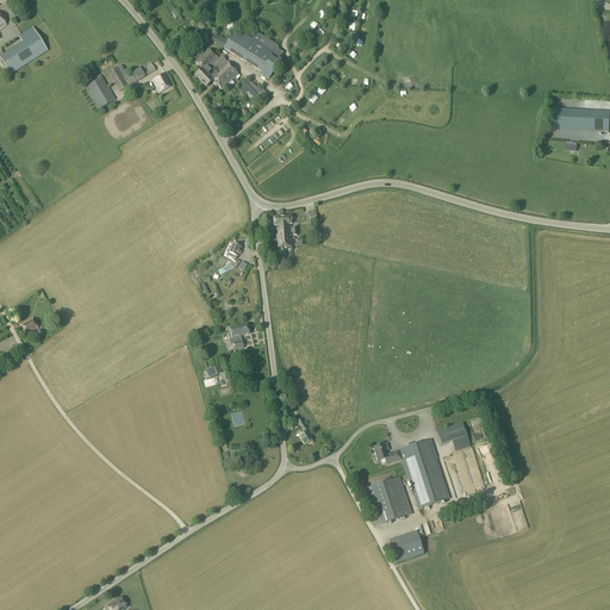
[(0,57),(0,58),(10,75),(48,51),(33,29),(0,49),(4,55),(0,57)]
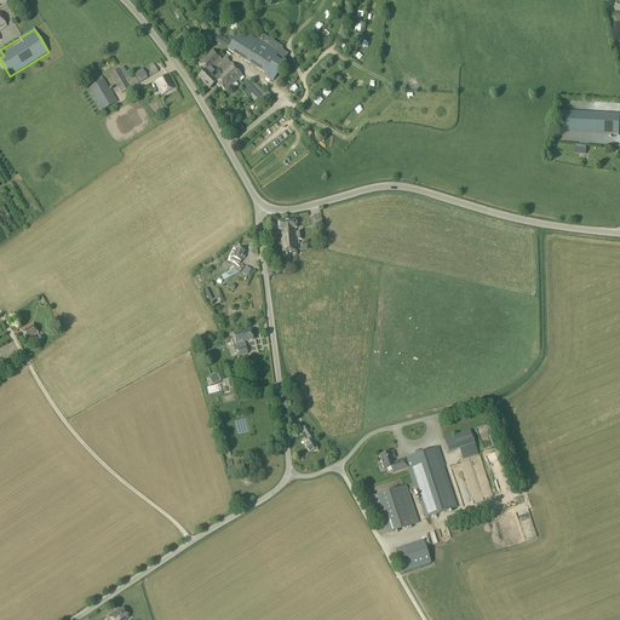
[(212,32),(208,38),(219,45),(223,39),(212,32)]
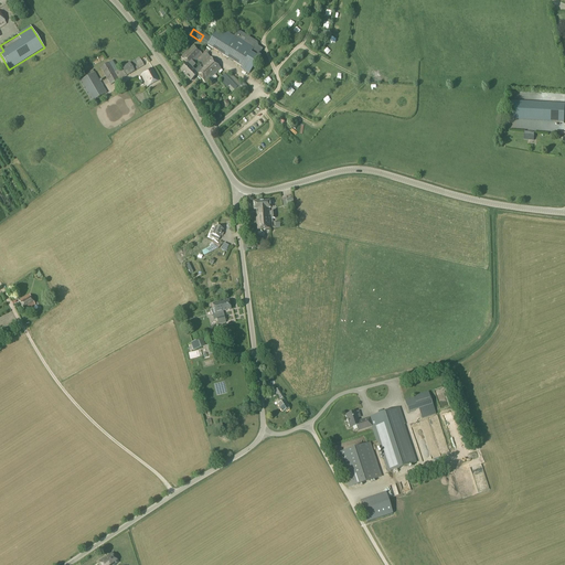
[(221,35),(215,32),(208,45),(225,55),(243,66),(241,68),(248,73),(258,57),(256,56),(262,49),(255,45),(254,41),(237,31),(233,38),(223,31),(221,35)]
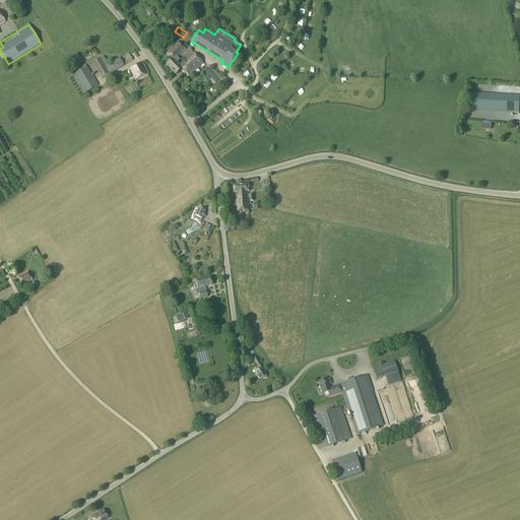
[(166,65),(170,70),(180,59),(179,58),(186,51),(178,42),(167,53),(173,59),(166,65)]
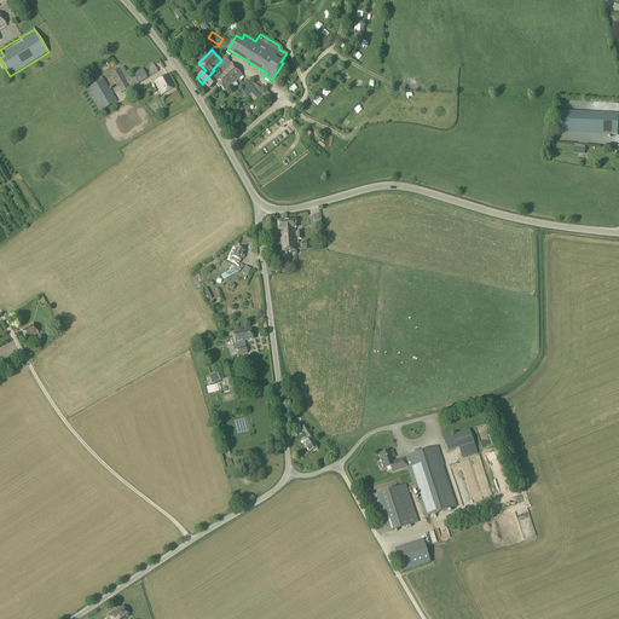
[(242,75),(225,57),(221,61),(213,69),(214,70),(202,84),(209,90),(217,82),(218,84),(217,85),(220,88),(220,87),(225,92),(242,75)]
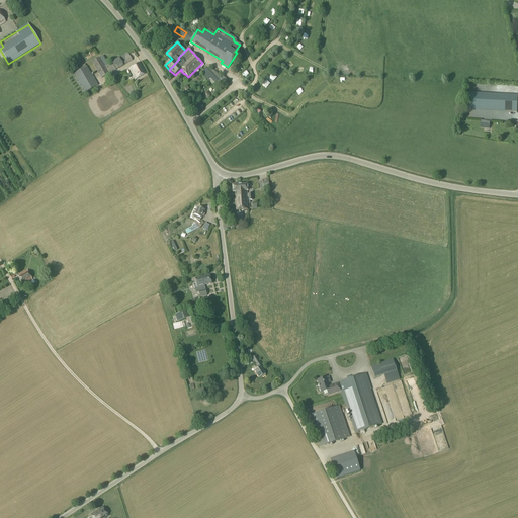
[(118,59),(123,66),(132,61),(128,55),(124,58),(123,56),(118,59)]
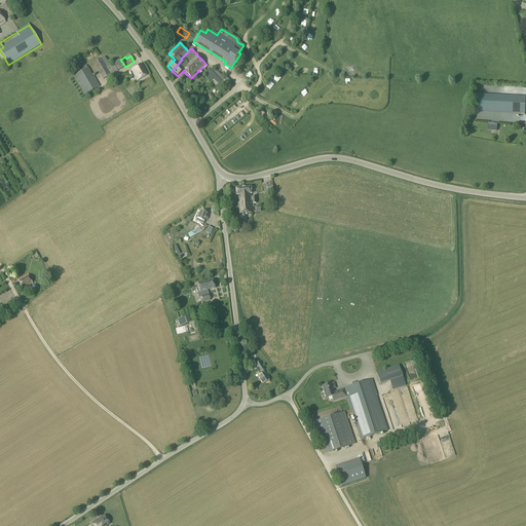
[(111,75),(107,68),(102,59),(94,63),(103,80),(111,75)]
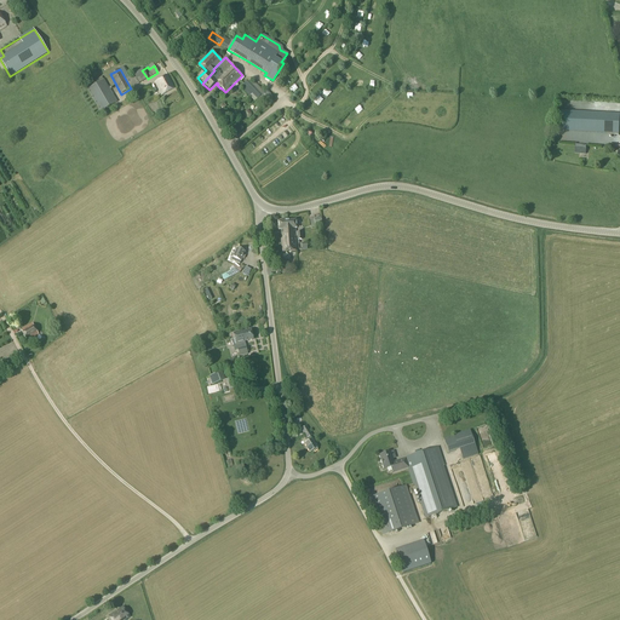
[(148,79),(142,70),(133,75),(139,84),(148,79)]
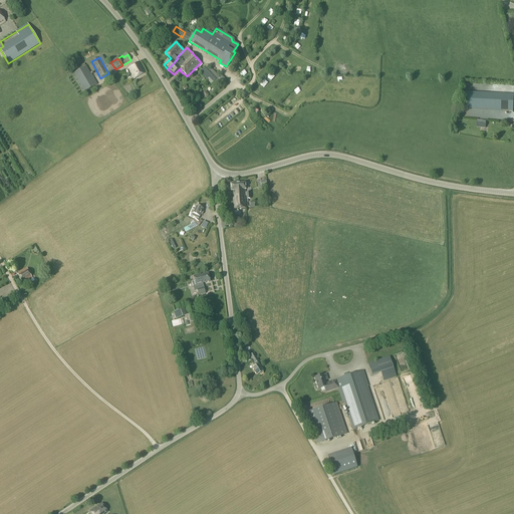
[(104,66),(108,73),(115,69),(110,62),(104,66)]
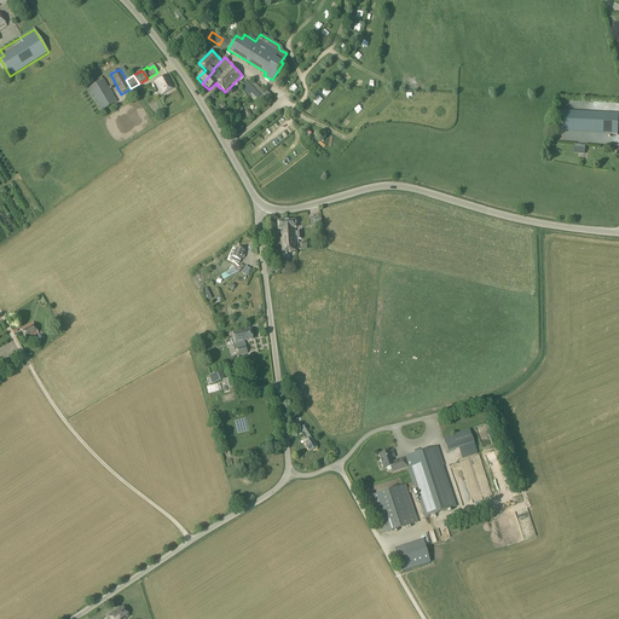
[(155,82),(162,96),(174,88),(171,81),(168,75),(155,82)]
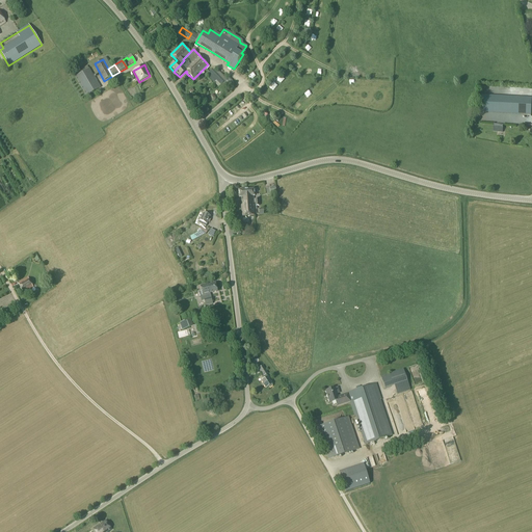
[(218,78),(222,75),(216,68),(212,72),(218,78)]
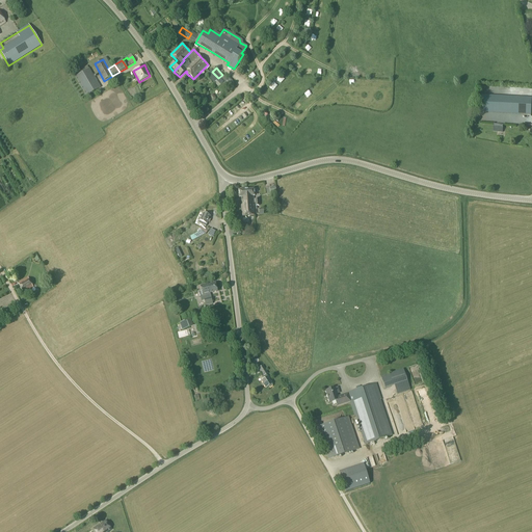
[(89,69),(79,74),(75,77),(86,96),(101,87),(89,69)]
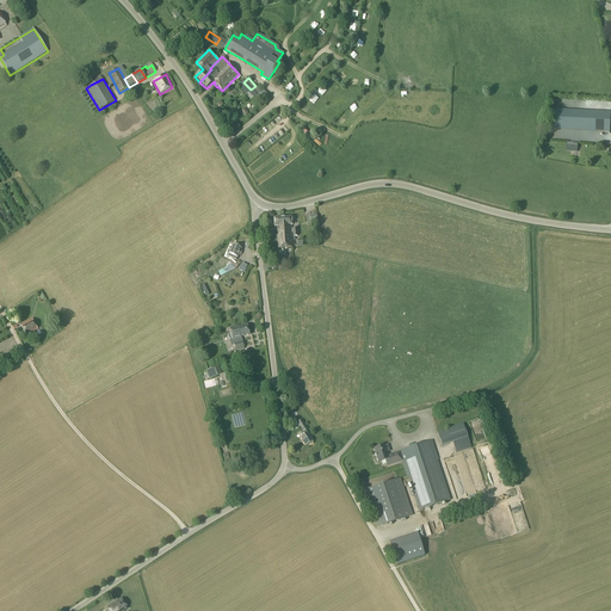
[(314,115),(322,105),(316,99),(308,109),(314,115)]
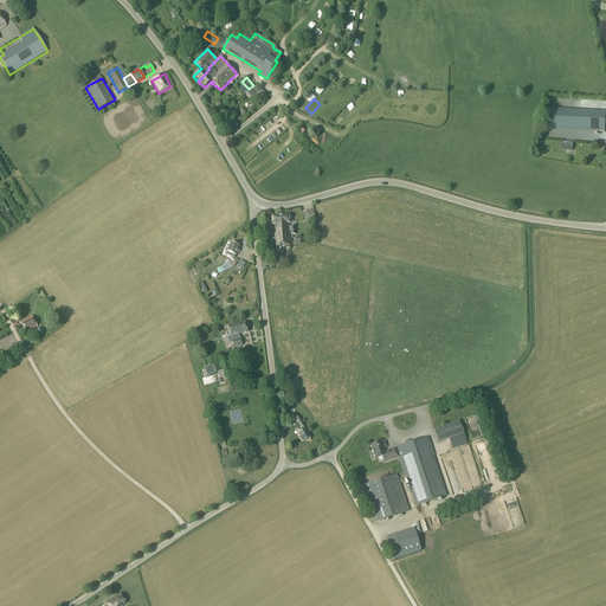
[(546,129),(579,130),(580,110),(547,109),(546,129)]
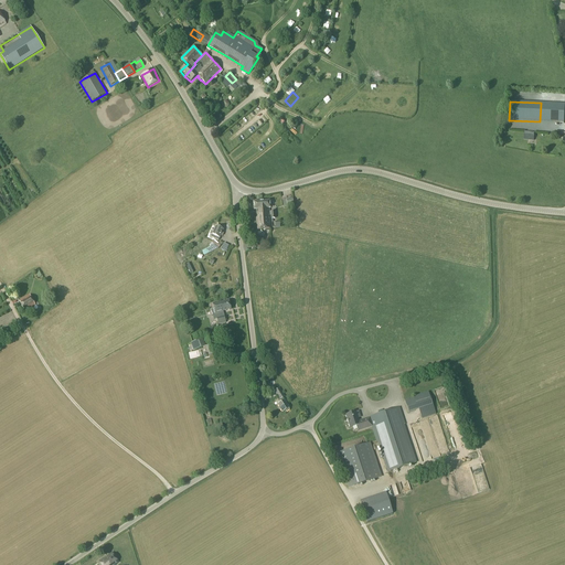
[(564,104),(541,103),(540,121),(563,123),(564,104)]
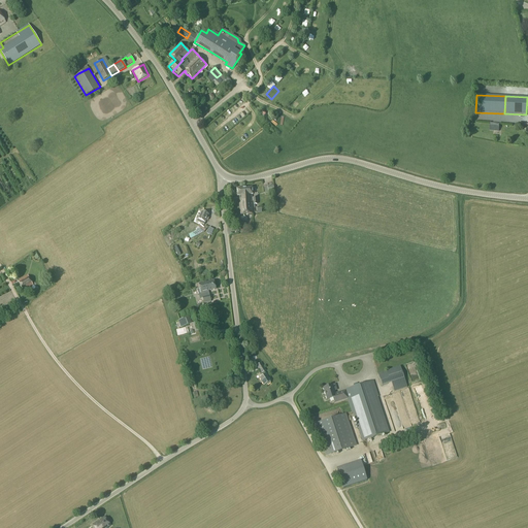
[(244,189),(246,215),(253,213),(252,195),(253,195),(252,188),(244,189)]
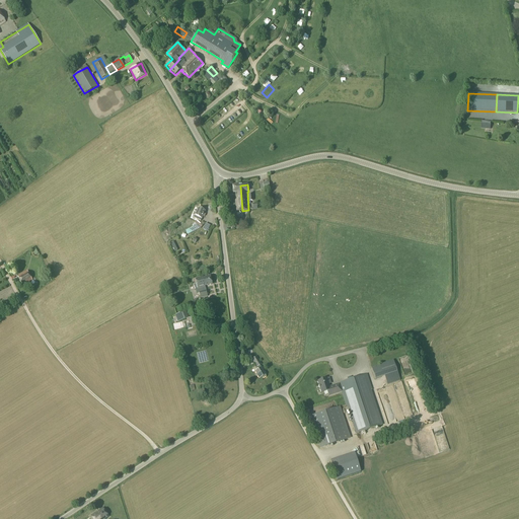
[(242,211),(240,186),(232,187),(233,193),(234,193),(236,211),(242,211)]
